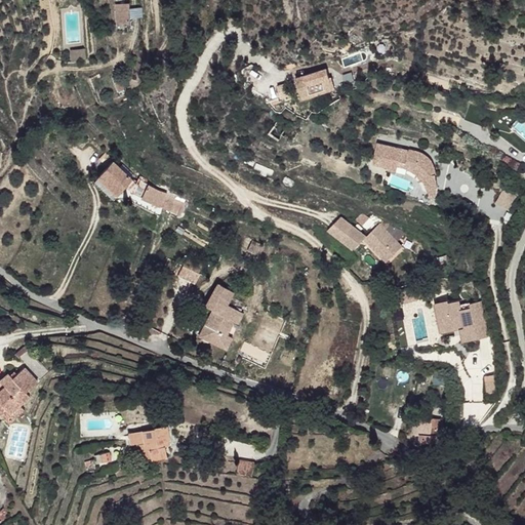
[(130,4),(117,4),(117,22),(129,23),(130,4)]
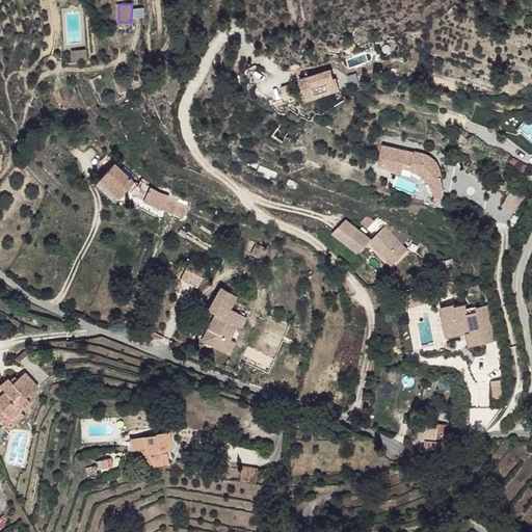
[(71,62),(86,61),(85,49),(71,50),(71,62)]
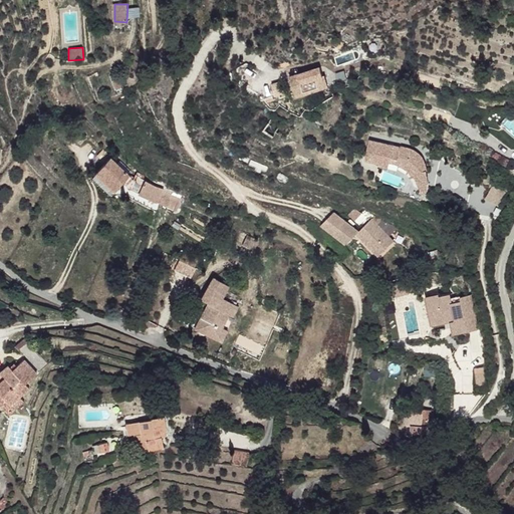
[(116,70),(109,73),(117,86),(123,83),(116,70)]
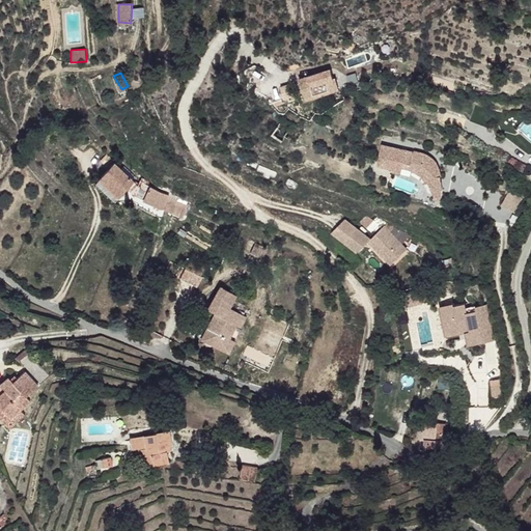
[(302,88),(307,101),(322,94),(320,92),(327,90),(323,80),(308,86),(302,88)]
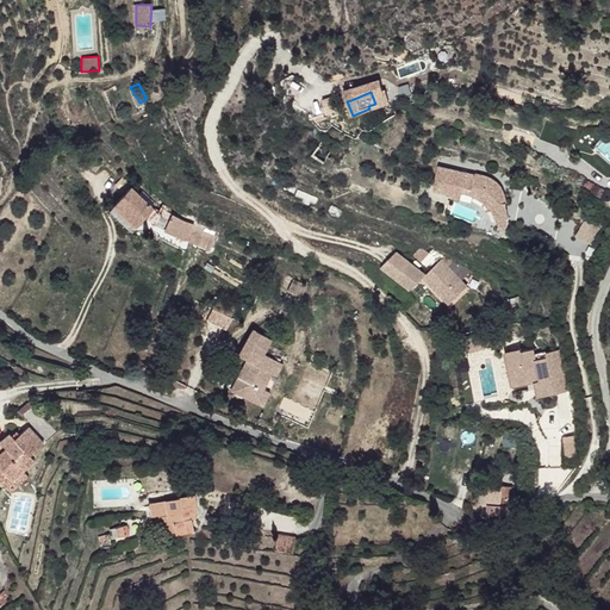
[(341,97),(343,104),(347,101),(354,99),(350,93),(341,97)]
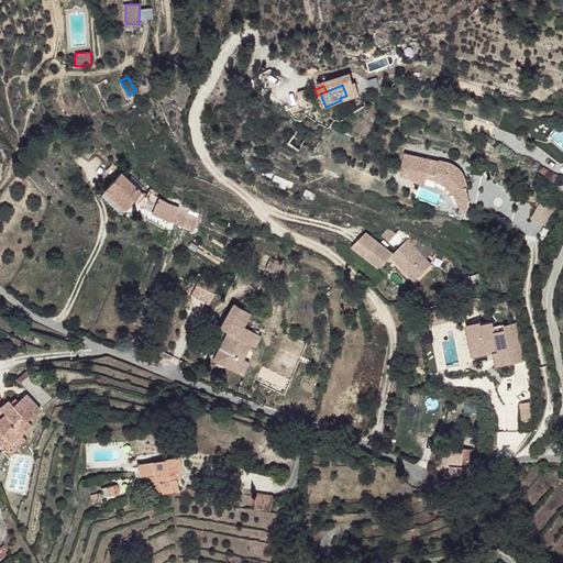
[(327,123),(315,117),(309,129),(311,130),(322,134),(327,123)]
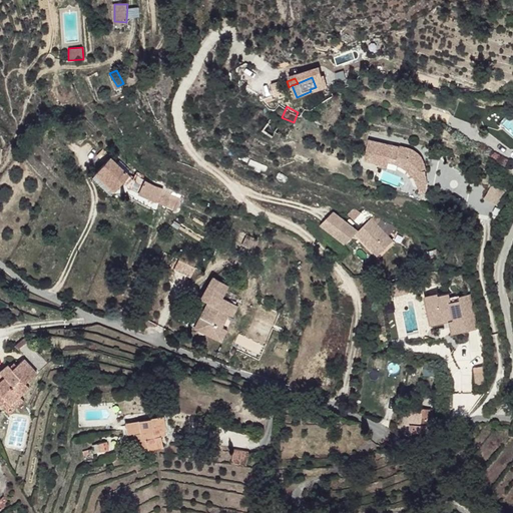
[(282,117),(273,112),(264,131),(275,136),(278,132),(284,118),(282,117)]
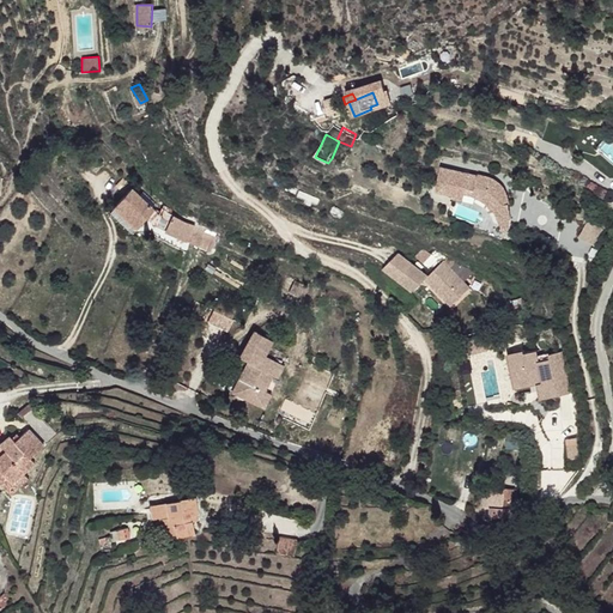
[(307,163),(301,159),(295,169),(301,173),(307,163)]
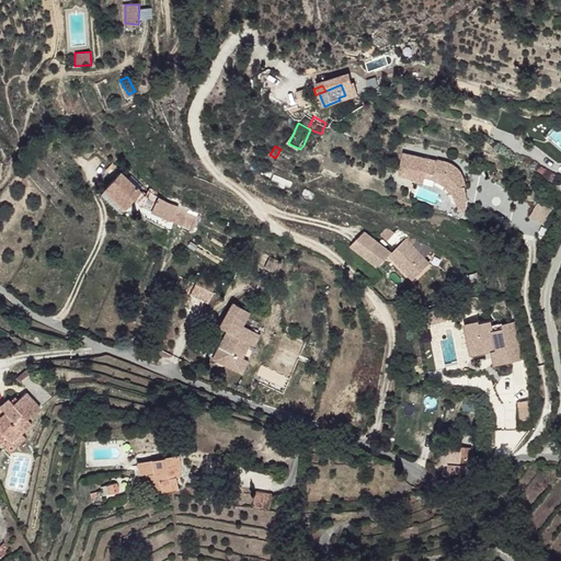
[(426,158),(401,153),(395,173),(410,178),(409,181),(418,183),(421,173),(426,175),(427,176),(428,178),(428,179),(427,181),(434,183),(439,187),(444,193),(446,195),(447,198),(455,193),(456,189),(460,184),(459,181),(458,178),(457,174),(455,171),(451,168),(449,165),(443,162),(439,160),(435,159),(434,161),(426,157),(426,158)]
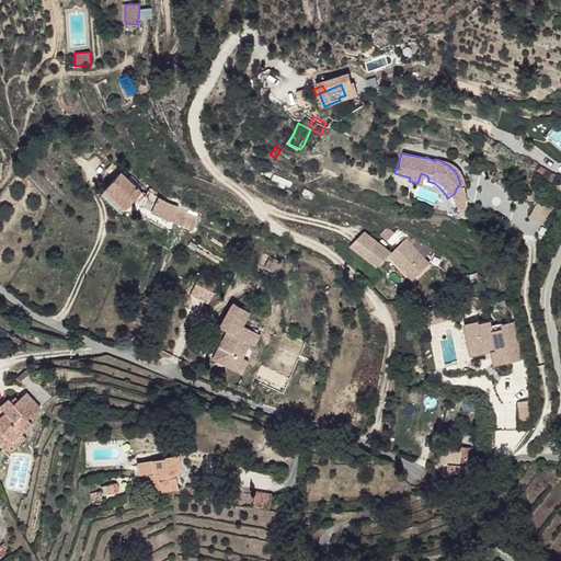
[(121,170),(100,191),(119,212),(141,192),(121,170)]
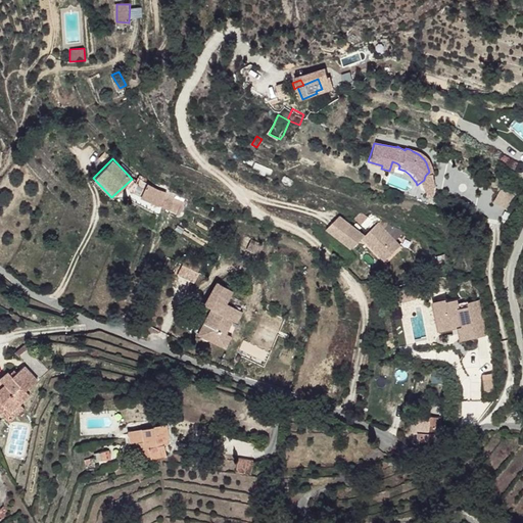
[(147,182),(140,178),(133,190),(141,195),(147,182)]
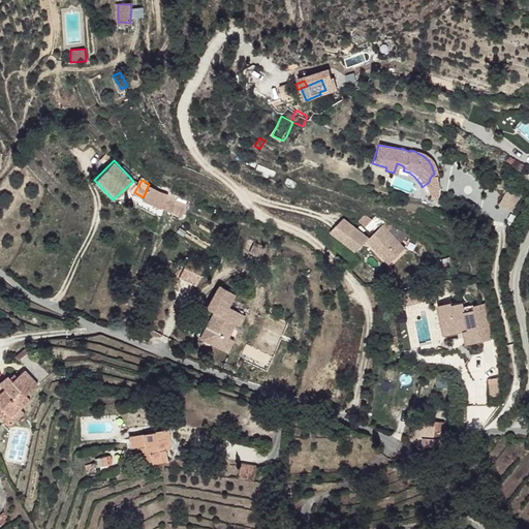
[(165,192),(149,184),(143,197),(164,208),(165,206),(167,201),(163,199),(165,192)]
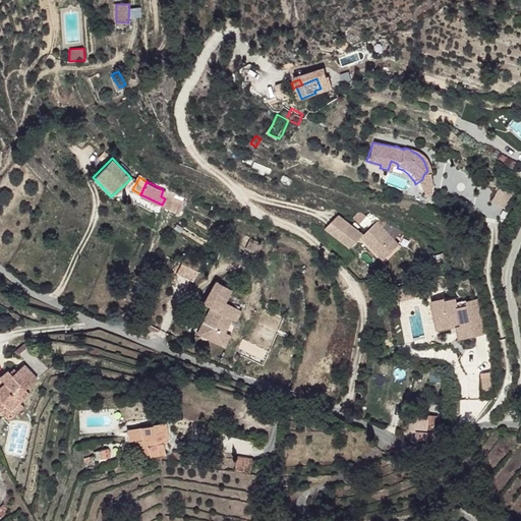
[(174,194),(163,189),(161,196),(165,198),(163,203),(170,206),(174,194)]
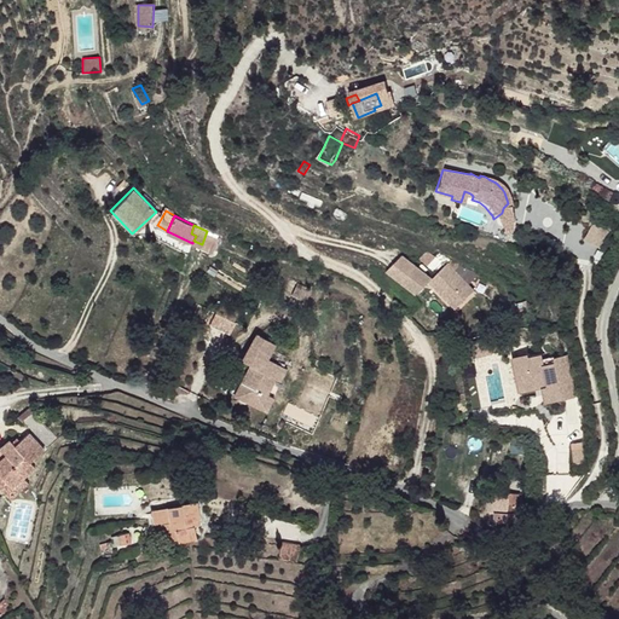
[(220,238),(207,231),(202,244),(194,241),(192,243),(213,253),(220,238)]
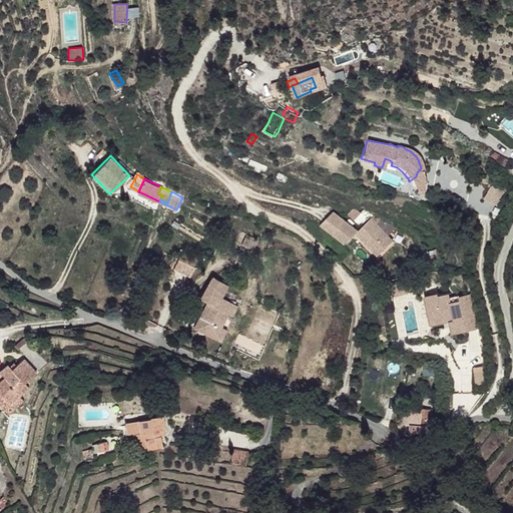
[(354,227),(329,207),(317,221),(344,237),(351,229),(354,227)]
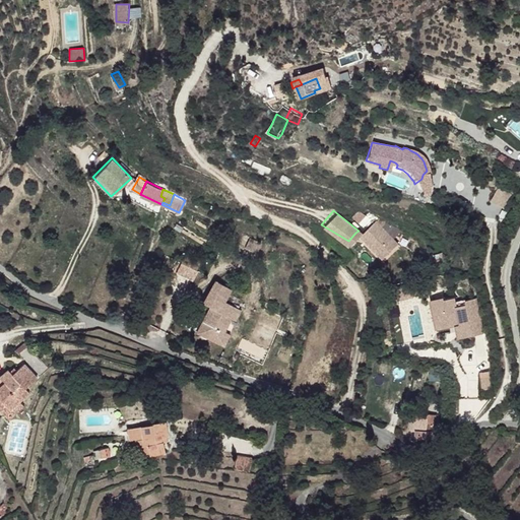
[(359,231),(355,233),(377,256),(393,240),(371,217),(359,231)]
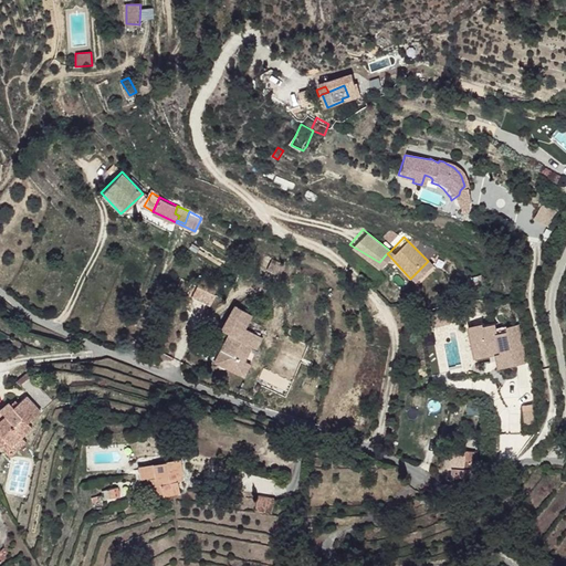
[(194,283),(194,284),(213,294),(213,291),(194,283)]
